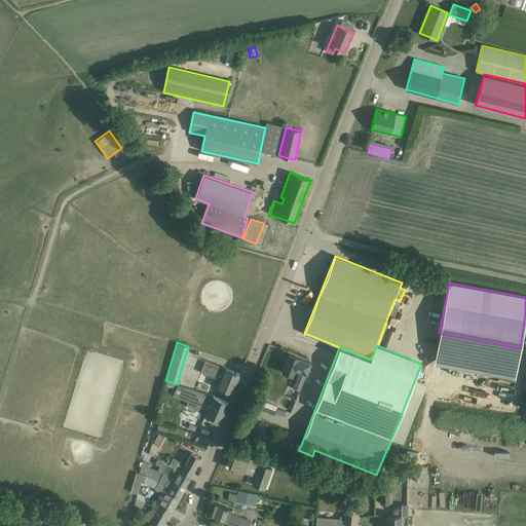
[(289,354),(283,372),(292,376),(295,370),(306,374),(310,363),(289,354)]
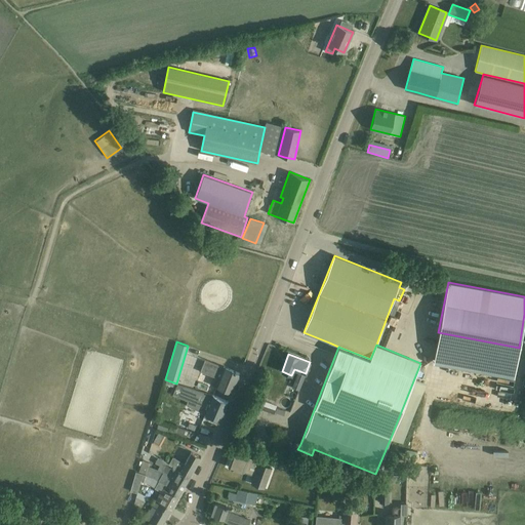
[(239,373),(230,369),(204,359),(199,371),(213,377),(210,384),(232,393),(239,373)]
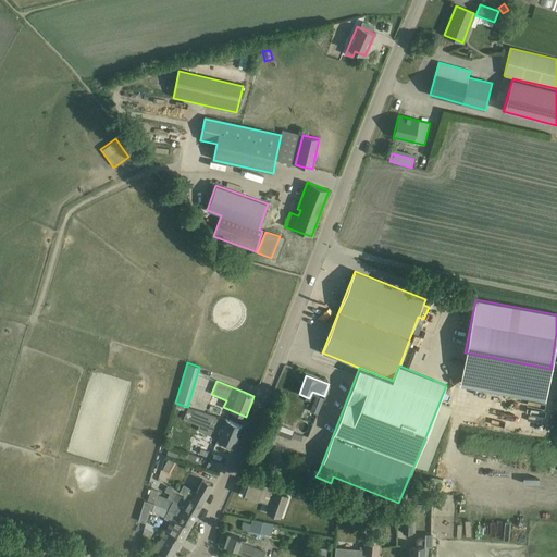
[(215,438),(223,442),(233,446),(242,425),(225,419),(175,404),(173,408),(186,412),(184,419),(199,425),(197,430),(215,437),(215,438)]
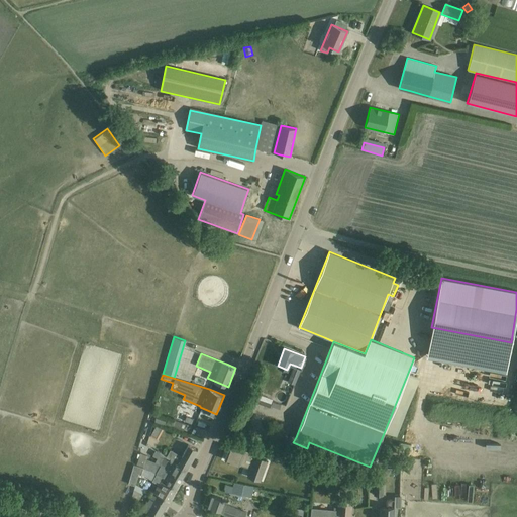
[(257,395),(255,402),(269,407),(272,399),(257,395)]
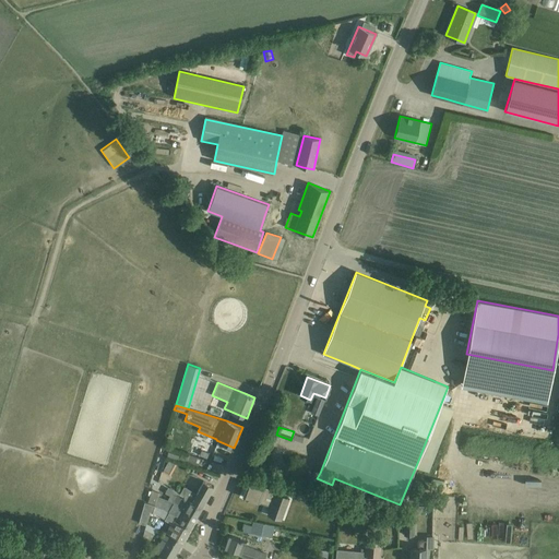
[(179,507),(197,516),(214,487),(203,482),(193,499),(186,494),(179,507)]
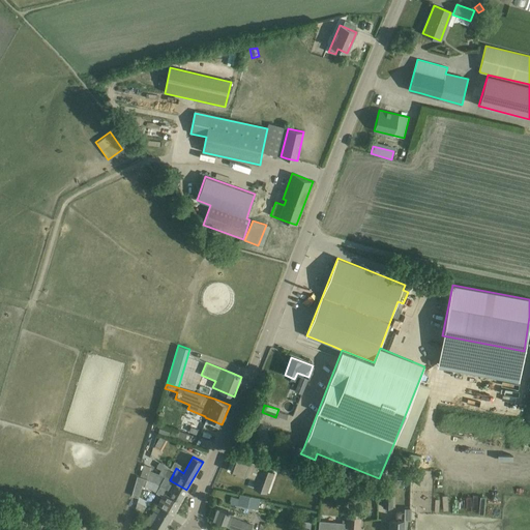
[(235,459),(230,471),(240,474),(246,477),(246,476),(253,478),(257,479),(254,488),(267,493),(274,472),(265,470),(261,468),(262,466),(252,462),(251,464),(244,462),(235,459)]
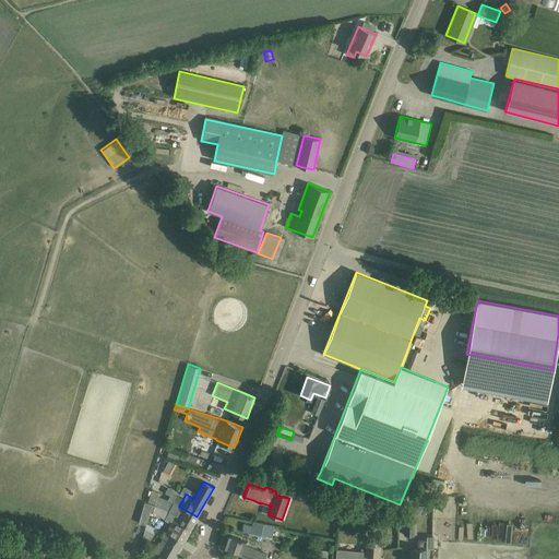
[(167,488),(165,492),(169,496),(167,500),(173,503),(178,506),(183,497),(173,490),(167,488)]
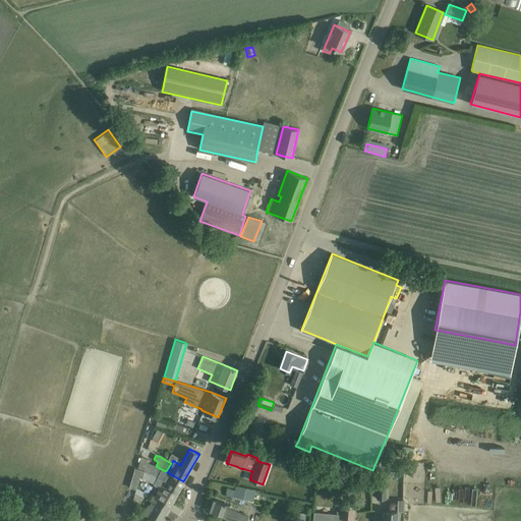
[(143,470),(147,462),(140,460),(137,468),(143,470)]
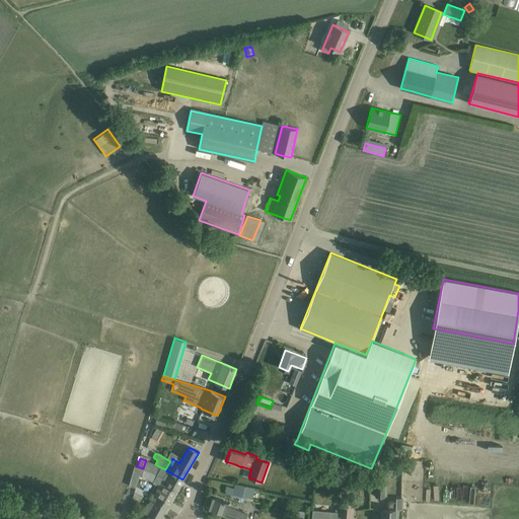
[(293,470),(307,473),(309,462),(298,459),(297,463),(294,463),(293,470)]
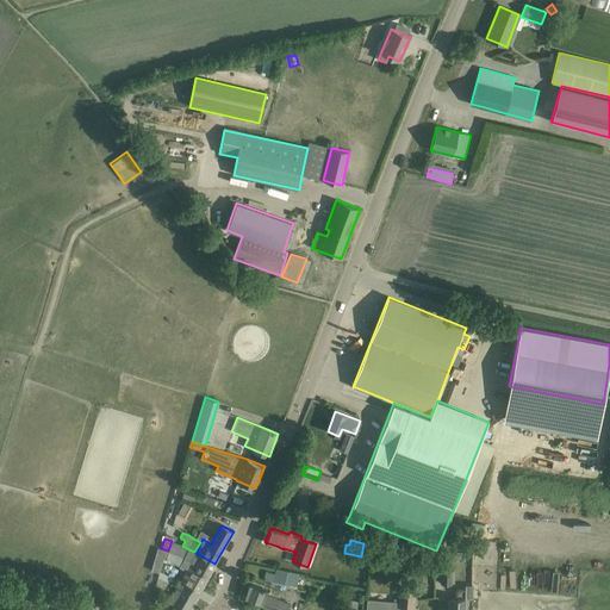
[(151,571),(159,573),(160,572),(163,559),(167,560),(168,552),(157,548),(151,571)]
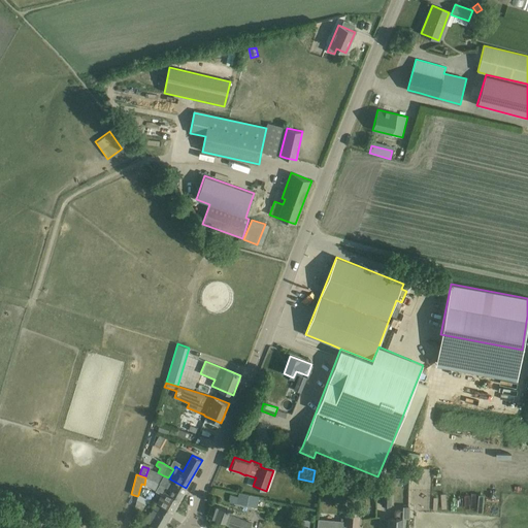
[(167,493),(179,499),(186,488),(169,479),(168,477),(163,475),(160,483),(170,488),(167,493)]
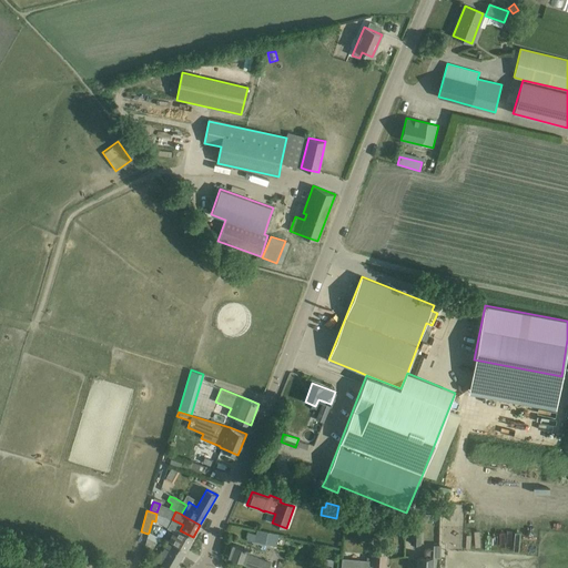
[(436,523),(437,513),(423,513),(423,521),(436,523)]
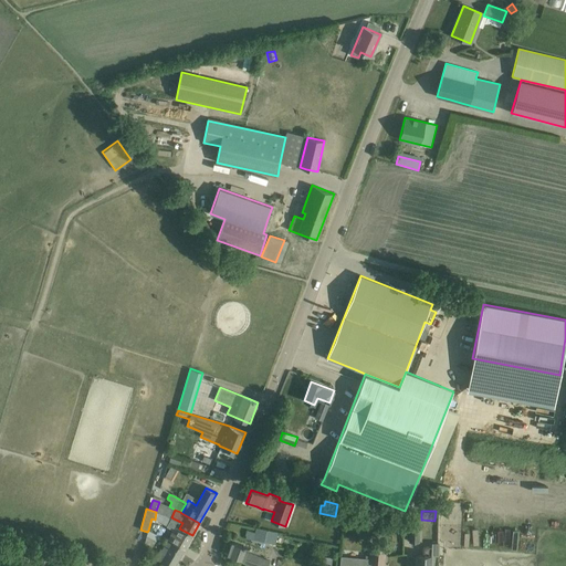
[(185,547),(192,535),(179,528),(182,523),(171,517),(167,526),(173,530),(167,538),(185,547)]
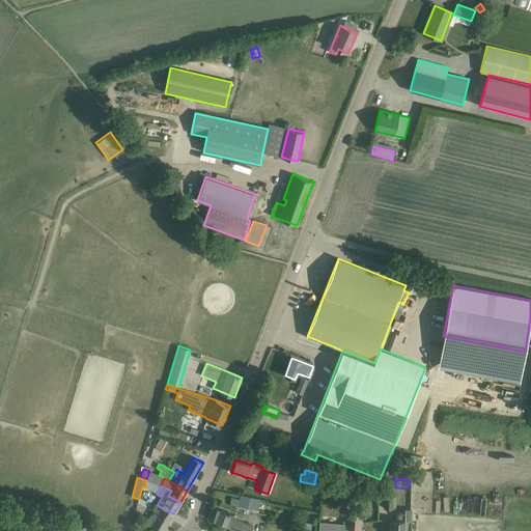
[(393,508),(393,491),(385,491),(385,508),(393,508)]
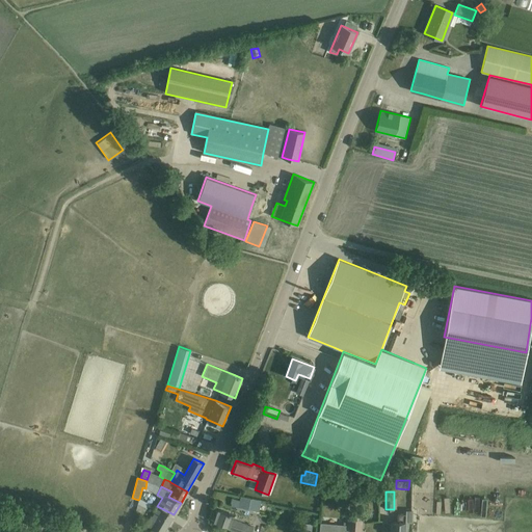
[(241,496),(239,507),(259,511),(262,500),(241,496)]
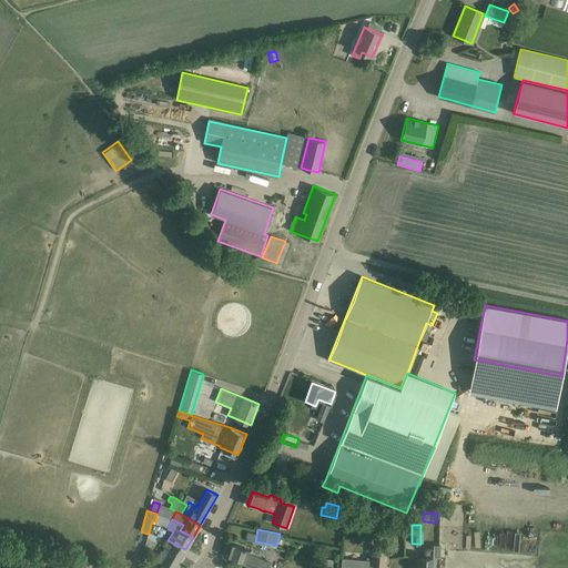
[(160,537),(149,533),(148,534),(145,545),(153,550),(160,537)]
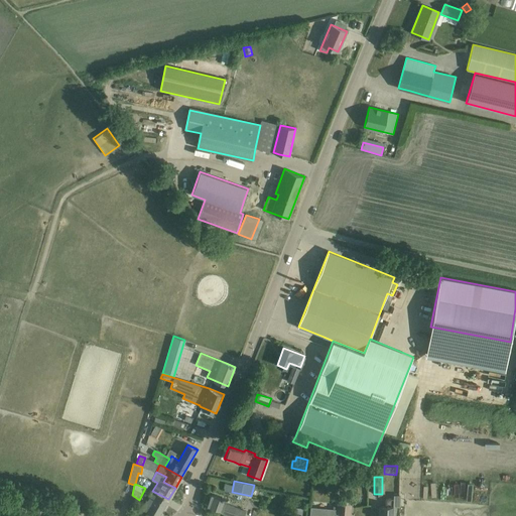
[(147,501),(146,500),(141,509),(154,515),(158,515),(168,499),(152,491),(149,496),(150,497),(147,501)]
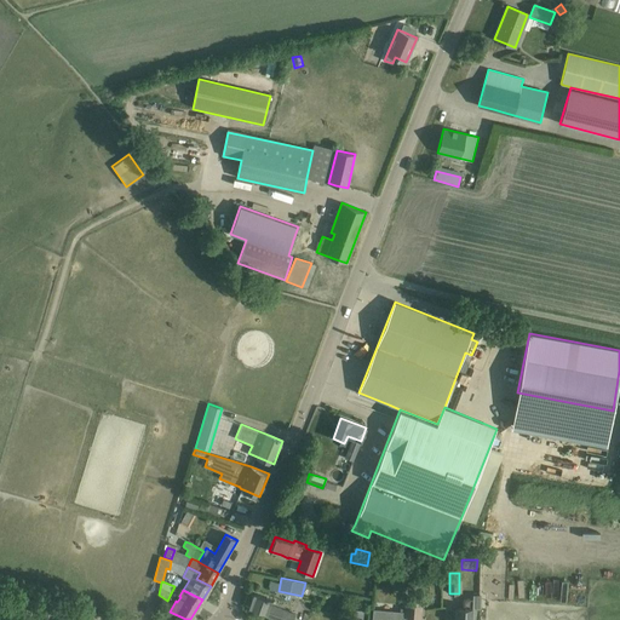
[(265,615),(277,619),(293,619),(297,614),(291,612),(271,606),(273,601),(264,598),(264,597),(262,596),(262,597),(254,595),(250,607),(267,613),(265,615)]
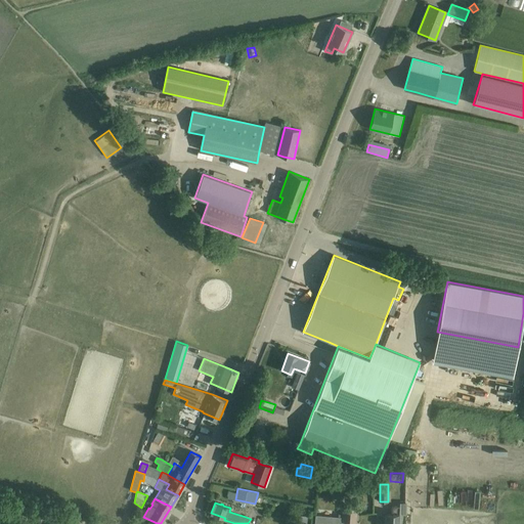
[(356,523),(357,508),(343,507),(342,518),(342,522),(348,522),(356,523)]
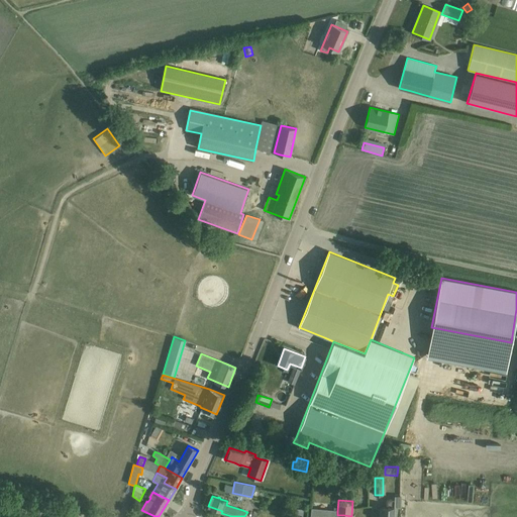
[(394,516),(394,507),(395,500),(387,500),(387,508),(381,508),(380,516),(394,516)]
